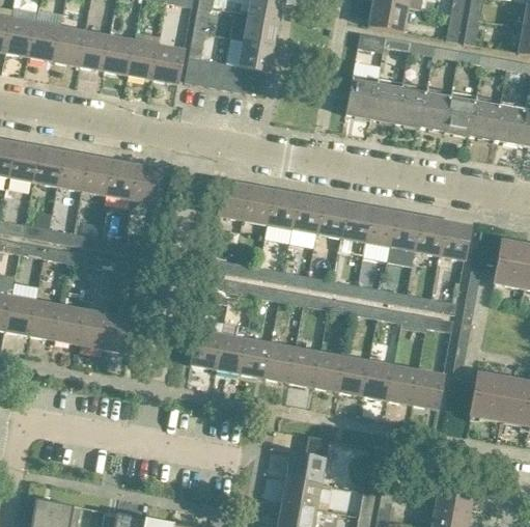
[(280,19),(282,0),(250,0),(248,14),(280,19)]
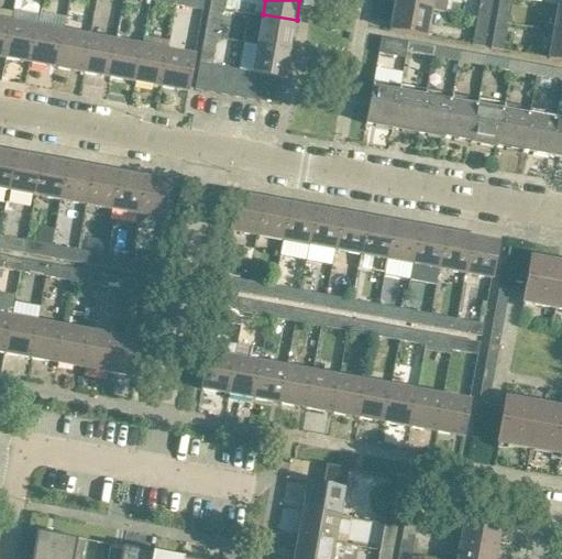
[(432,7),(396,0),(390,26),(428,33),(432,7)]
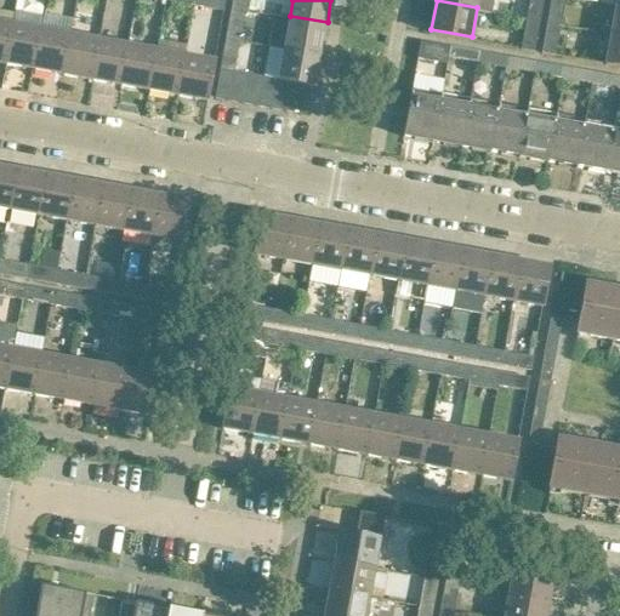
[(541,18),(544,0),(529,0),(527,16),(541,18)]
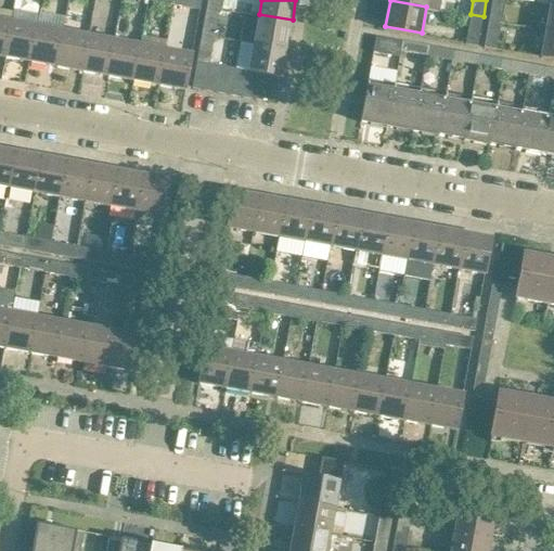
[(502,20),(504,0),(492,0),(489,18),(502,20)]
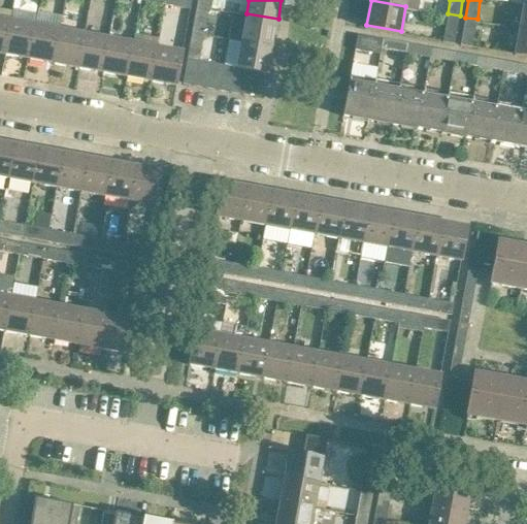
[(193,30),(204,32),(208,6),(197,4),(193,30)]
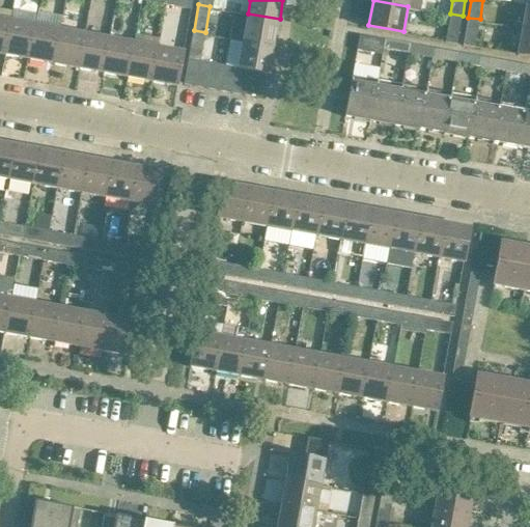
[(275,45),(280,19),(248,14),(244,39),(275,45)]
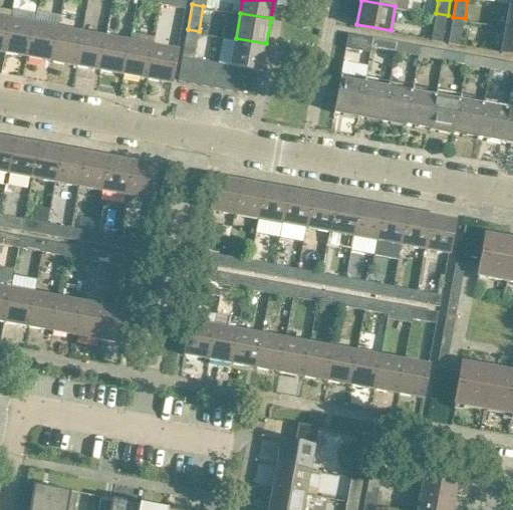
[(436,13),(432,37),(432,38),(443,39),(448,15),(436,13)]
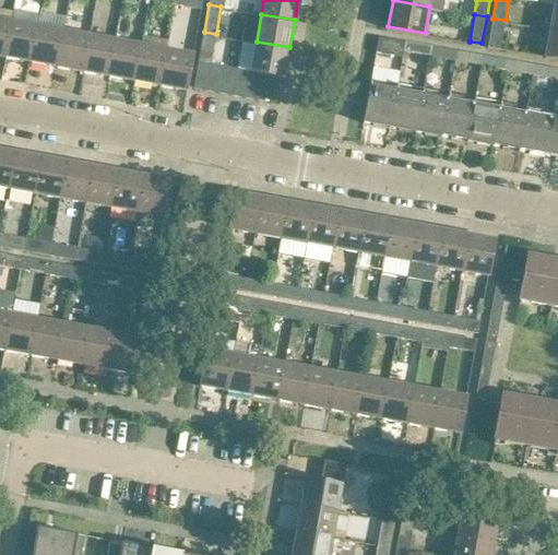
[(12,19),(0,15),(0,54),(6,55),(12,19)]
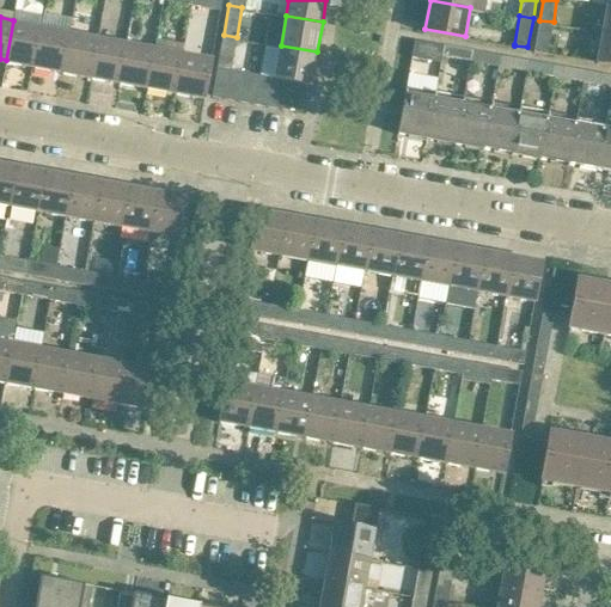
[(6,60),(35,66),(42,25),(13,20),(6,60)]
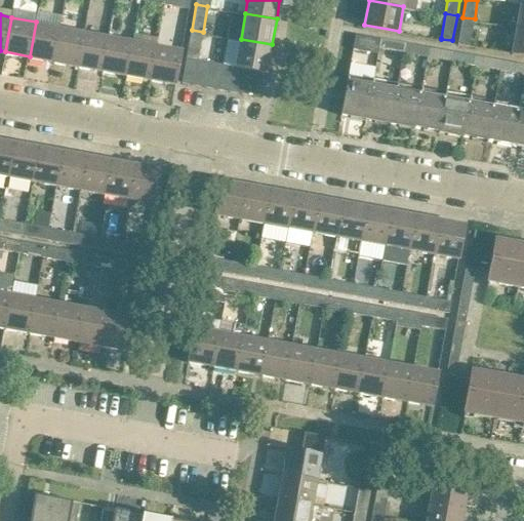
[(470,44),(475,18),(462,17),(458,42),(470,44)]
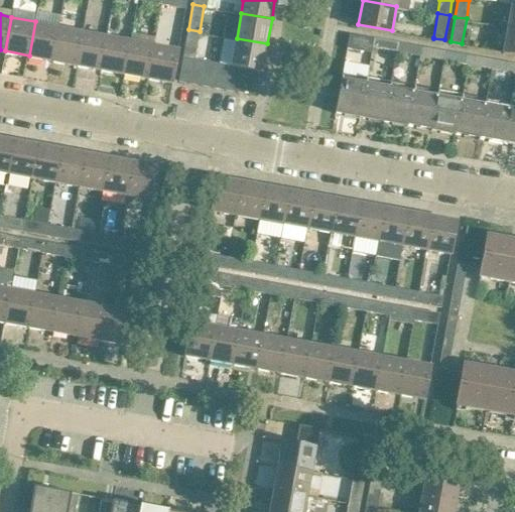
[(52,59),(59,26),(35,21),(29,55),(52,59)]
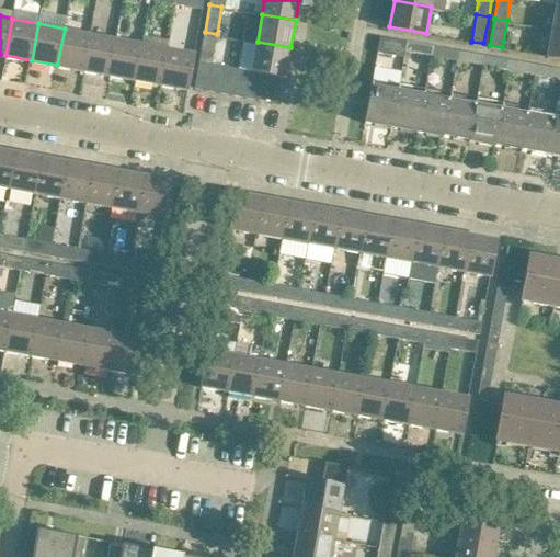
[(57,65),(83,69),(90,33),(65,29),(57,65)]
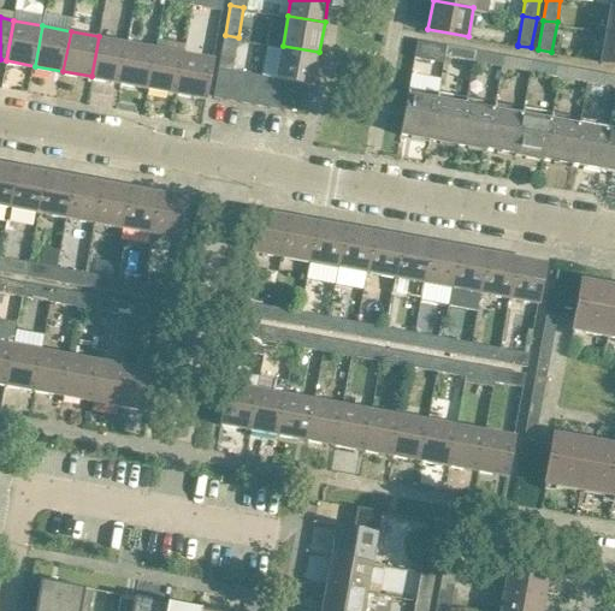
[(602,60),(614,63),(614,33),(607,31),(602,60)]
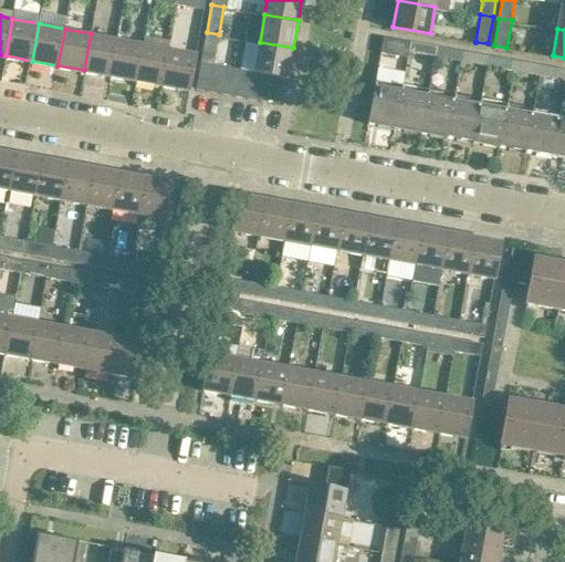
[(213,62),(219,34),(207,32),(201,60),(213,62)]
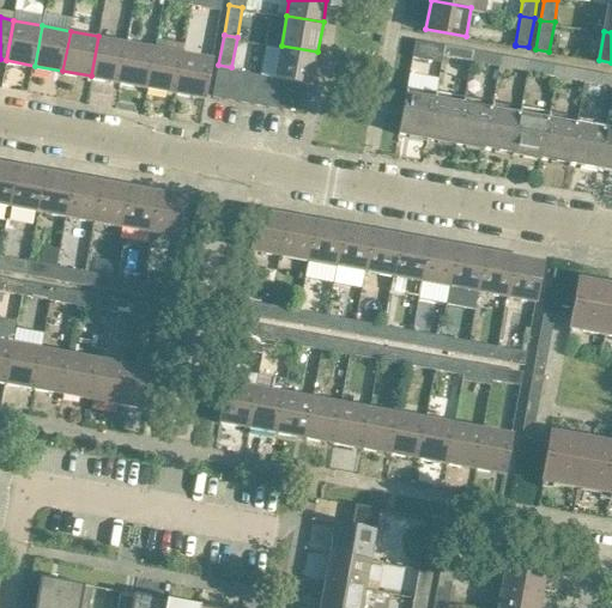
[(120,80),(127,41),(98,36),(91,76),(120,80)]
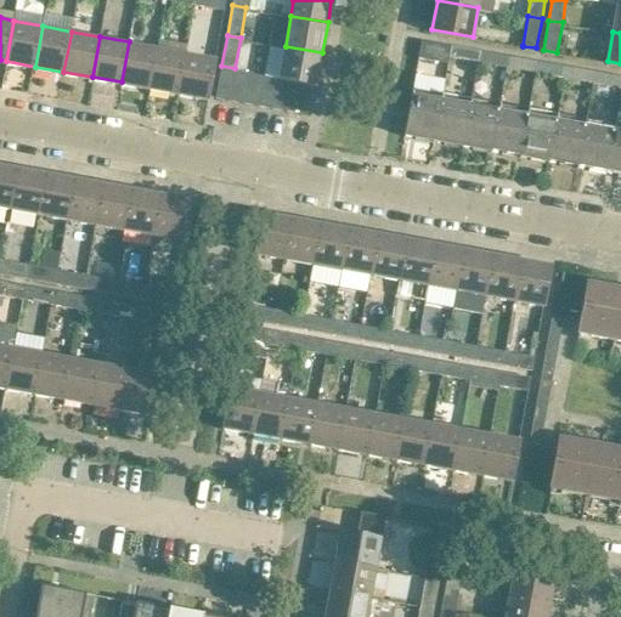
[(439,58),(440,51),(450,54),(452,43),(422,38),(419,55),(439,58)]
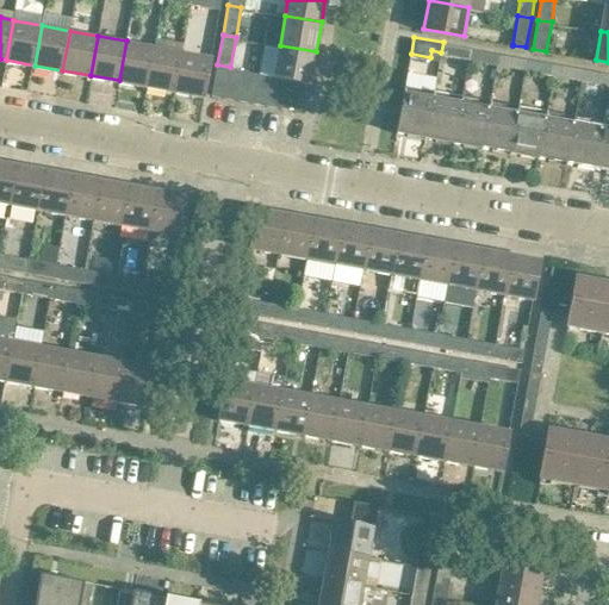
[(119,80),(147,86),(155,47),(126,41),(119,80)]
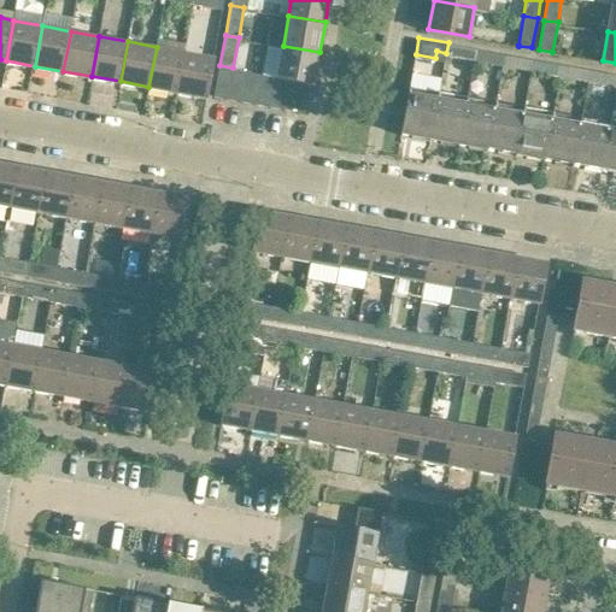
[(446,53),(475,58),(477,47),(449,42),(446,53)]
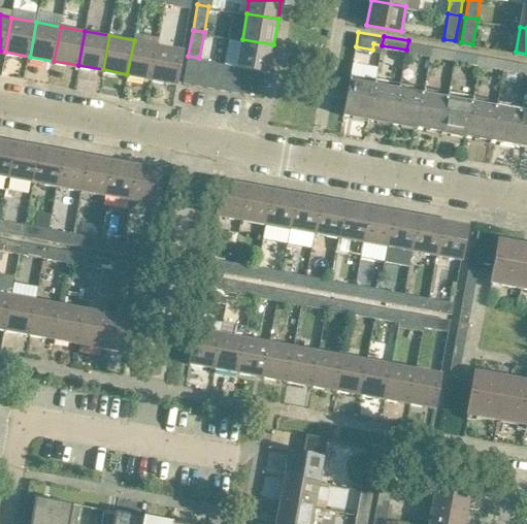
[(237,65),(250,67),(261,69),(269,71),(273,44),(242,39),(237,65)]
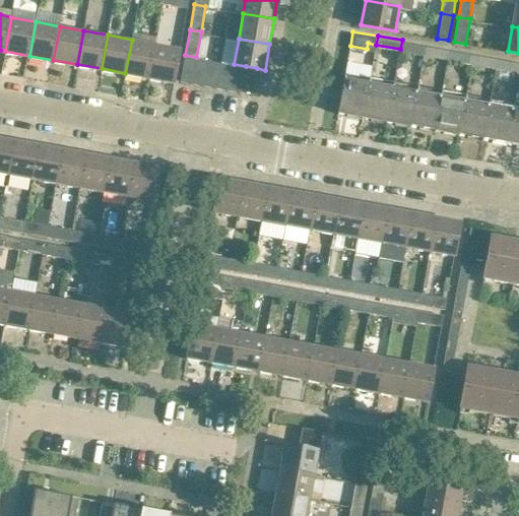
[(125,73),(149,77),(155,44),(132,40),(125,73)]
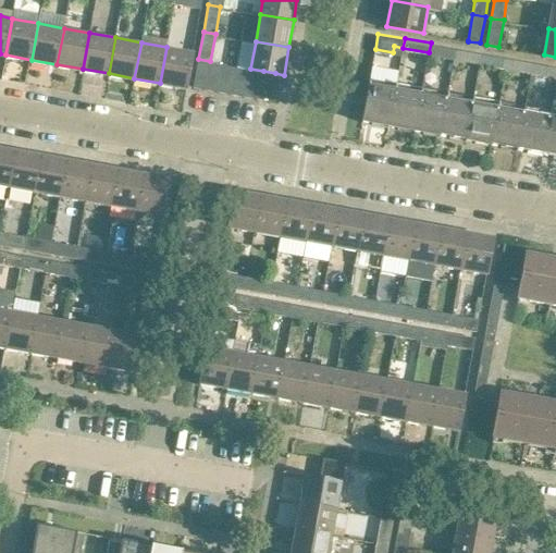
[(429,52),(454,57),(455,48),(431,42),(429,52)]
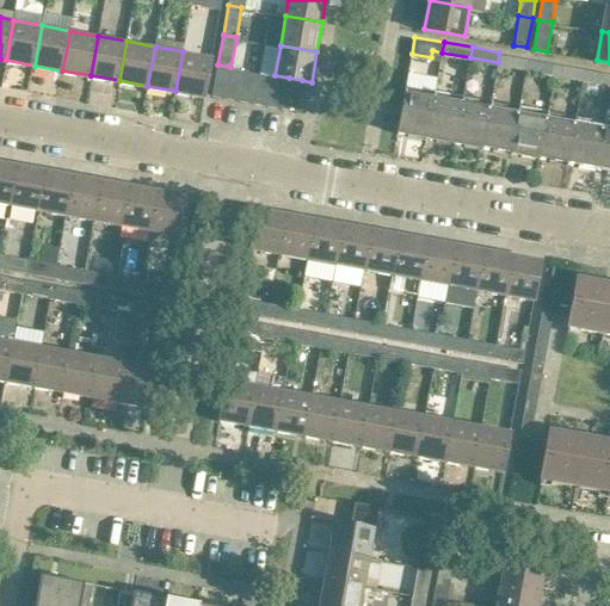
[(183,51),(176,91),(204,96),(213,56),(183,51)]
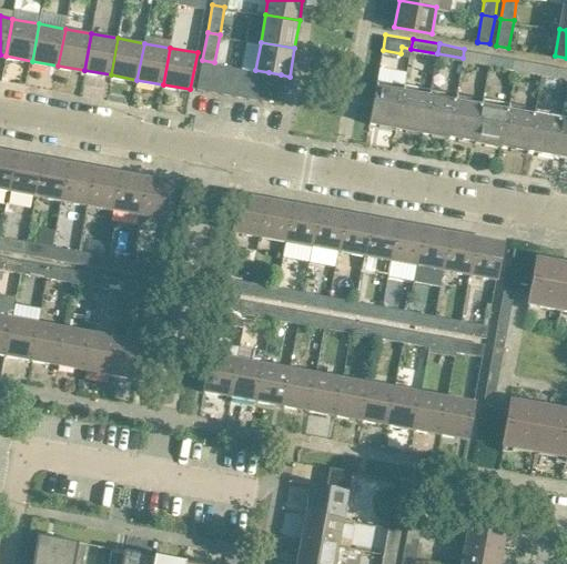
[(464,49),(463,58),(489,63),(490,53),(464,49)]
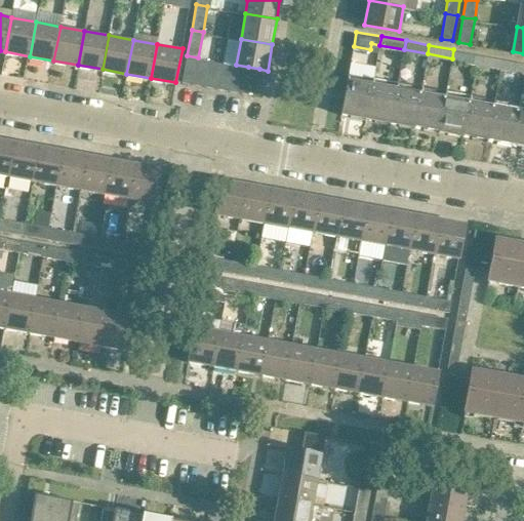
[(478,53),(453,49),(452,58),(477,63),(478,53)]
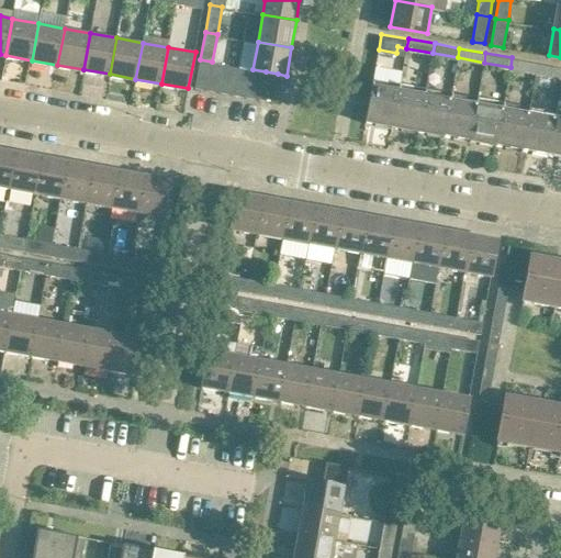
[(512,57),(511,67),(536,71),(538,62),(512,57)]
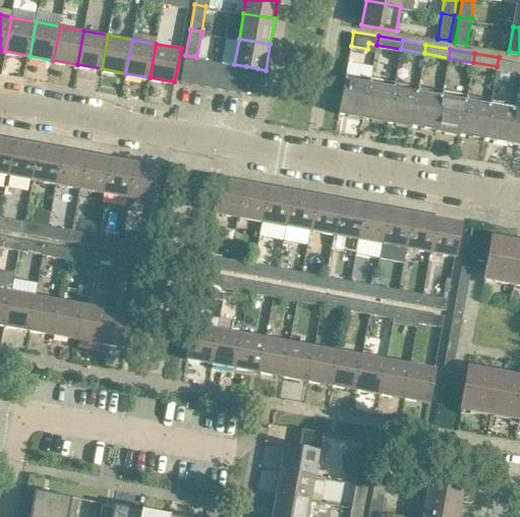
[(181,79),(193,81),(198,57),(196,57),(185,55),(181,79)]
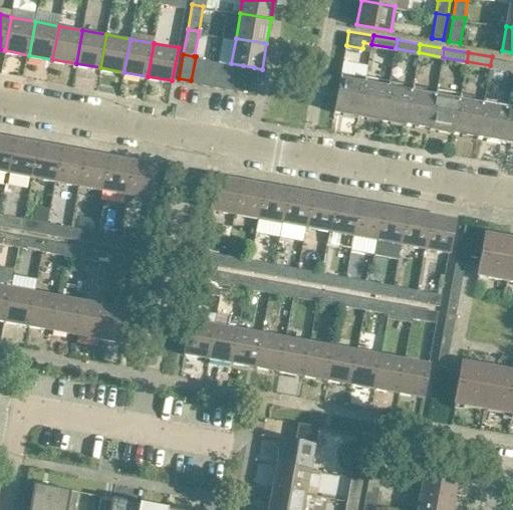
[(207,58),(196,56),(191,80),(203,82),(207,58)]
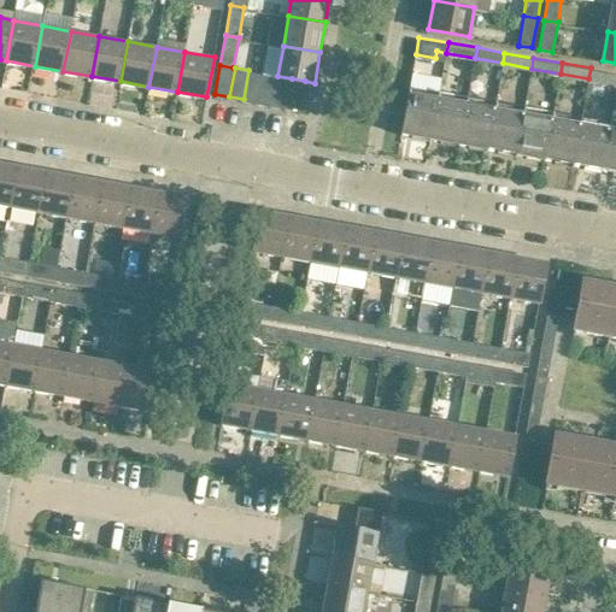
[(615,72),(591,68),(588,78),(615,83),(615,72)]
